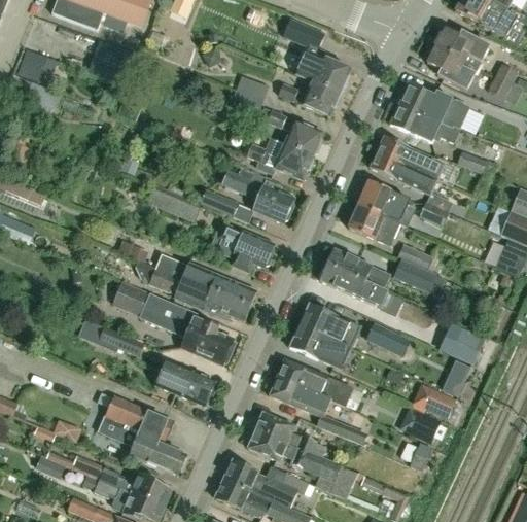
[(97,29),(104,10),(76,0),(56,0),(51,12),(97,29)]
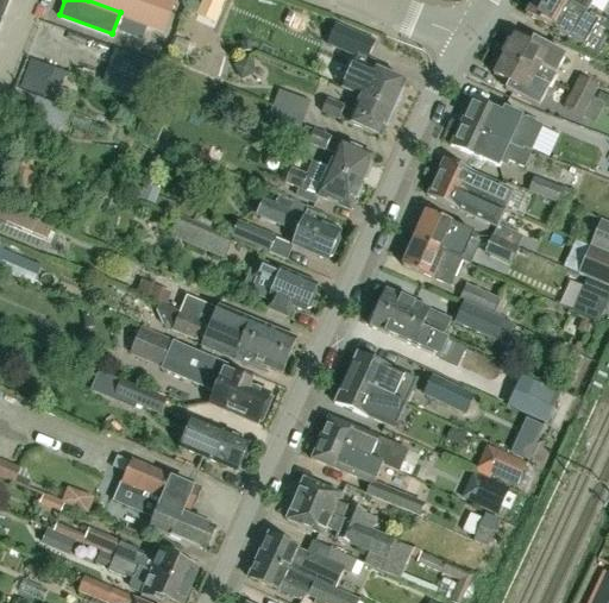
[(88,0),(120,12),(162,27),(173,0),(88,0)]
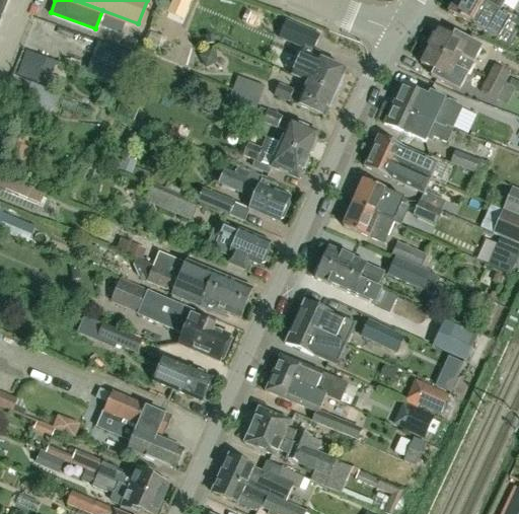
[(167,0),(164,7),(180,12),(183,0),(167,0)]
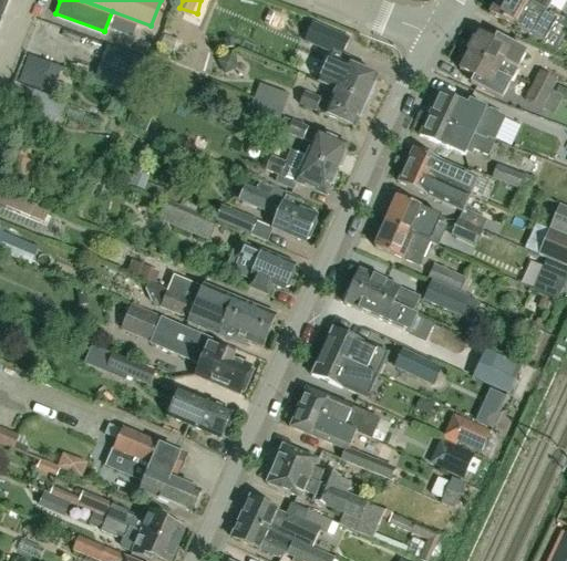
[(556,17),(544,9),(528,0),(493,0),(488,9),(543,40),(556,17)]
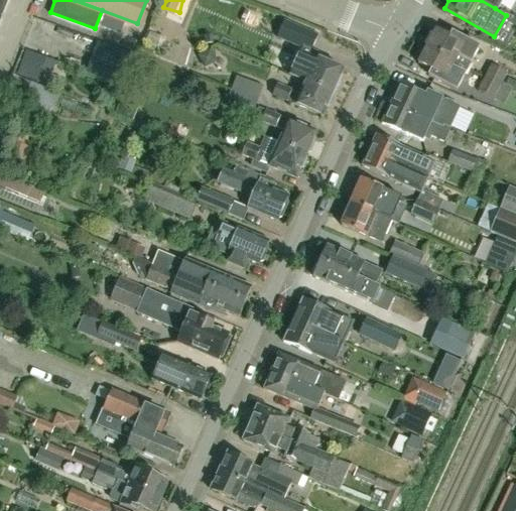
[(481,0),(495,8),(499,0),(481,0)]
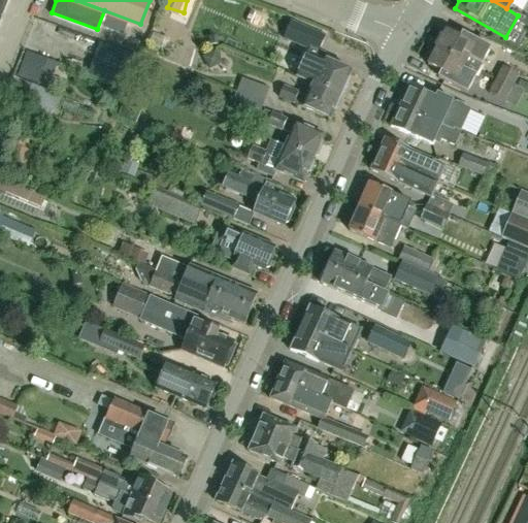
[(284,35),(318,50),(325,32),(291,18),(284,35)]
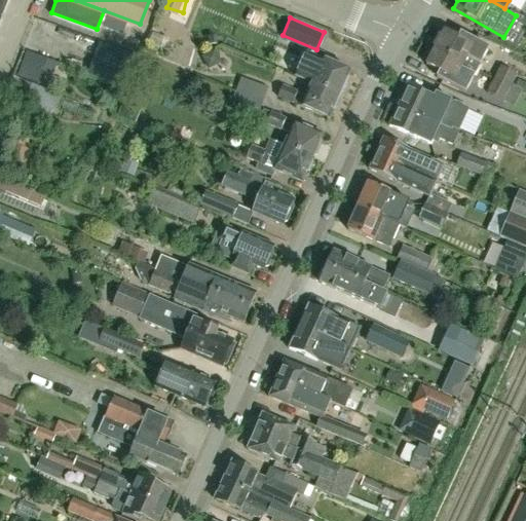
[(435,43),(463,59),(477,66),(479,61),(488,44),(460,29),(456,35),(443,28),(435,43)]
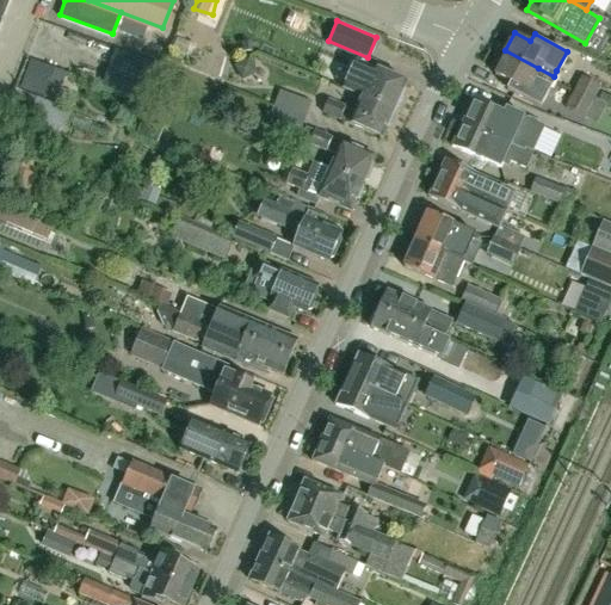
[(115,44),(102,81),(146,98),(159,61),(115,44)]
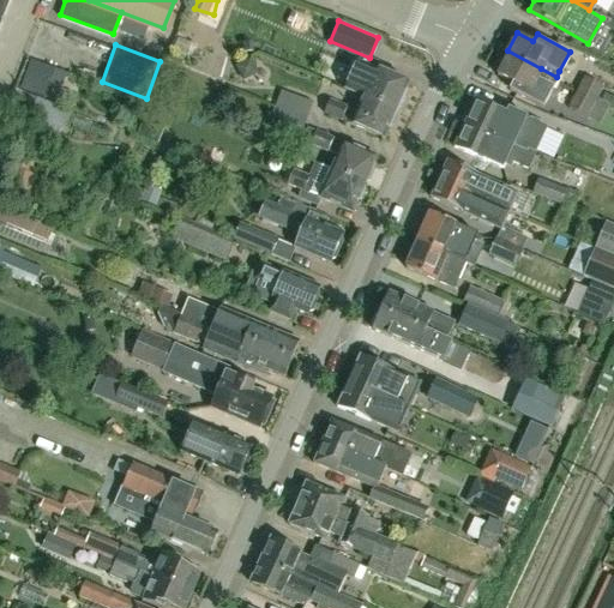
[(44,94),(56,60),(32,50),(20,84),(44,94)]
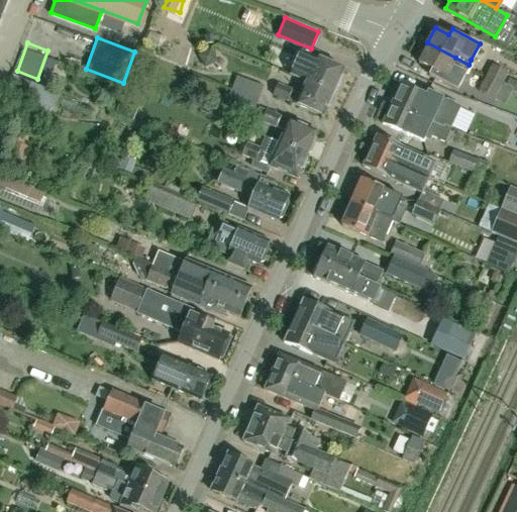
[(469,65),(455,58),(427,42),(418,60),(431,67),(428,72),(456,87),(466,71),(469,65)]
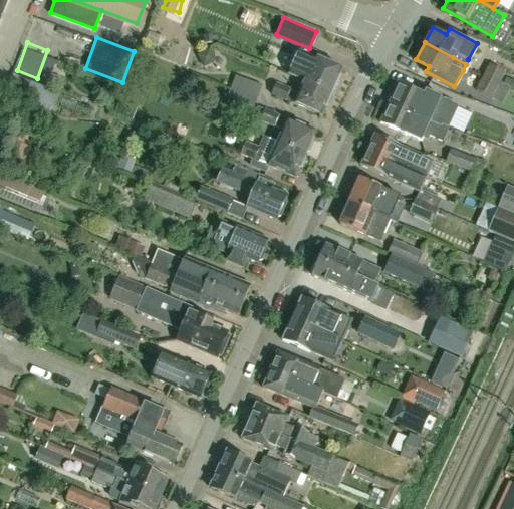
[(291,44),(286,55),(300,61),(301,60),(309,64),(303,77),(332,89),(332,88),(336,87),(339,80),(337,77),(342,66),(314,54),(313,54),(291,44)]
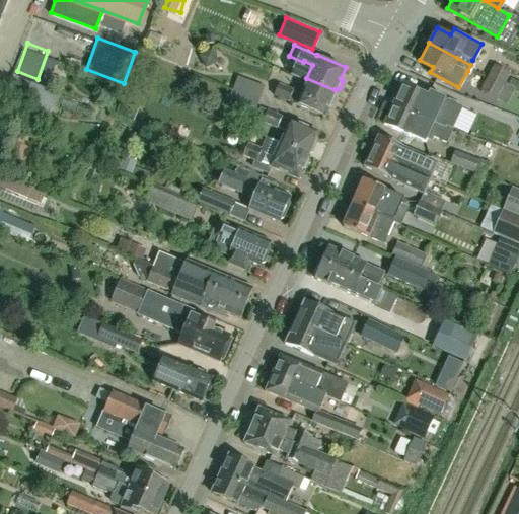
[(211,46),(199,53),(206,64),(213,60),(214,51),(211,46)]
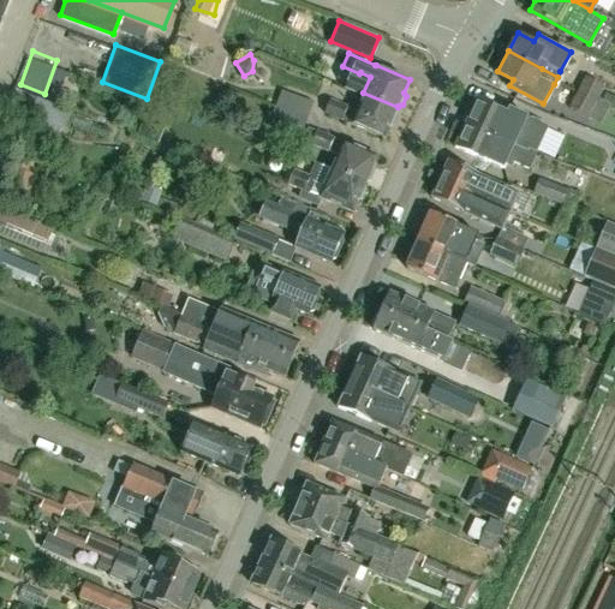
[(73,69),(66,89),(82,94),(88,72),(73,69)]
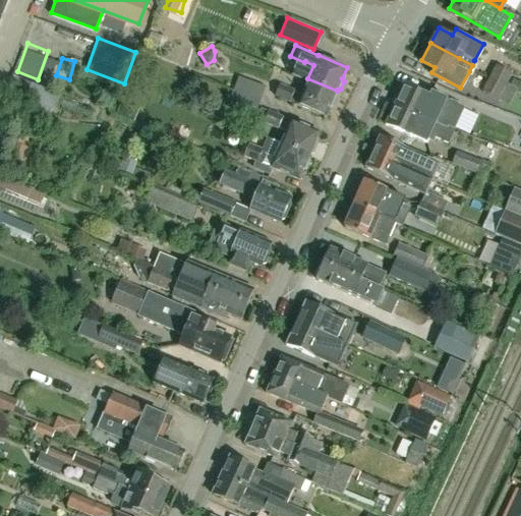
[(496,62),(489,75),(505,83),(511,70),(496,62)]
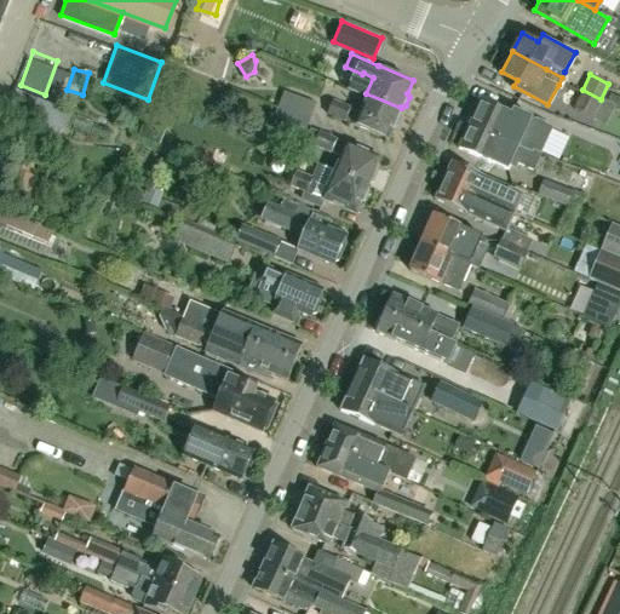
[(277,102),(310,114),(316,101),(283,87),(277,102)]
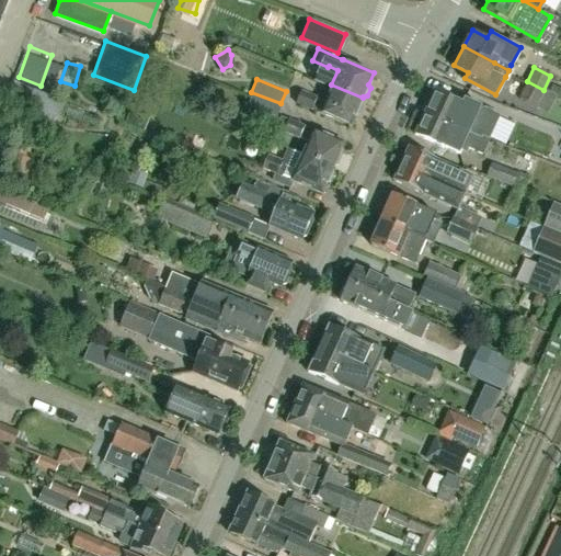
[(544,90),(527,81),(519,95),(536,104),(544,90)]
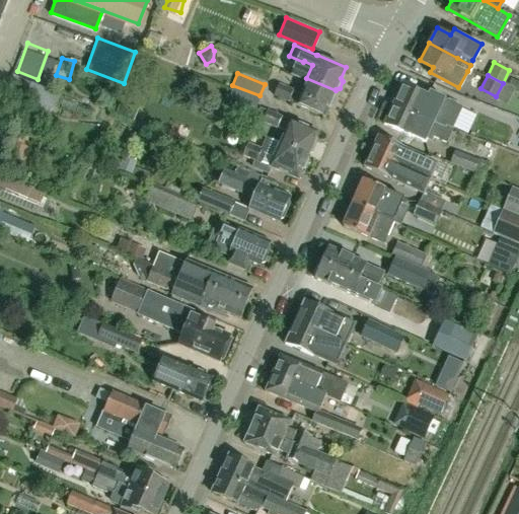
[(334,93),(336,90),(306,78),(300,91),(293,88),(293,87),(279,80),(274,91),(296,100),(296,101),(324,115),(329,103),(332,102),(336,96),(334,93)]
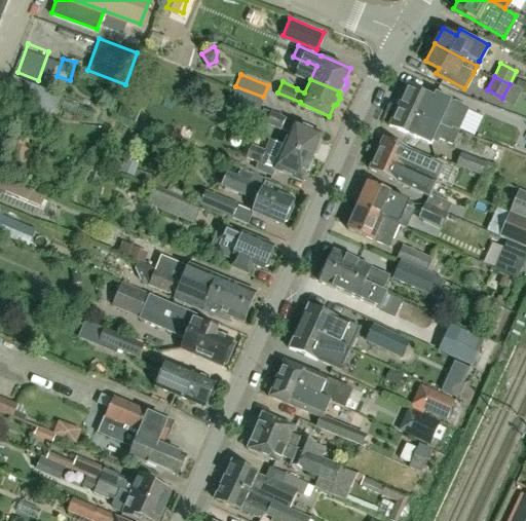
[(34,81),(29,94),(57,105),(61,94),(34,81)]
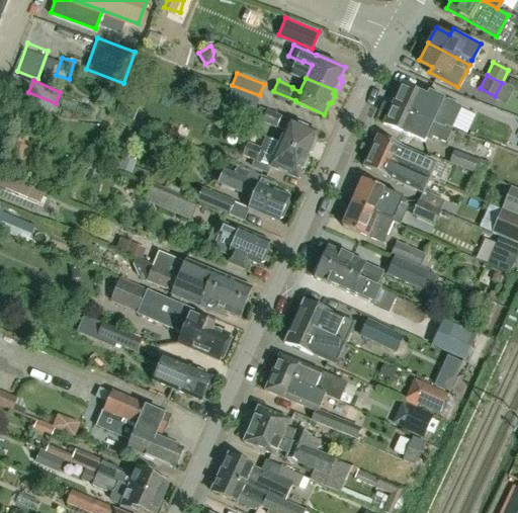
[(461,102),(428,88),(426,92),(400,80),(392,99),(450,126),(461,102)]
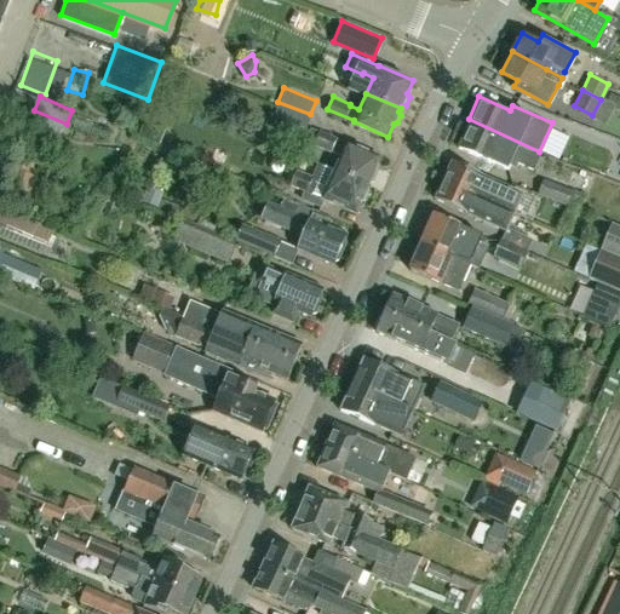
[(306,126),(310,114),(277,102),(273,113),(306,126)]
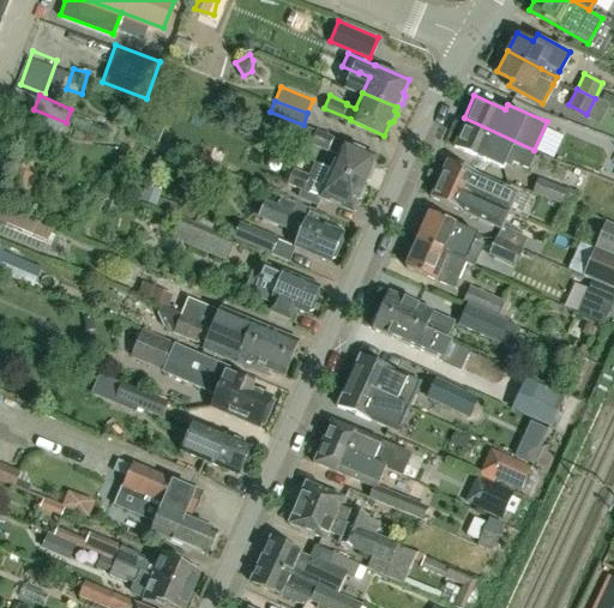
[(533,152),(534,150),(464,118),(453,143),(501,164),(506,155),(519,161),(518,161),(531,167),(537,154),(533,152)]
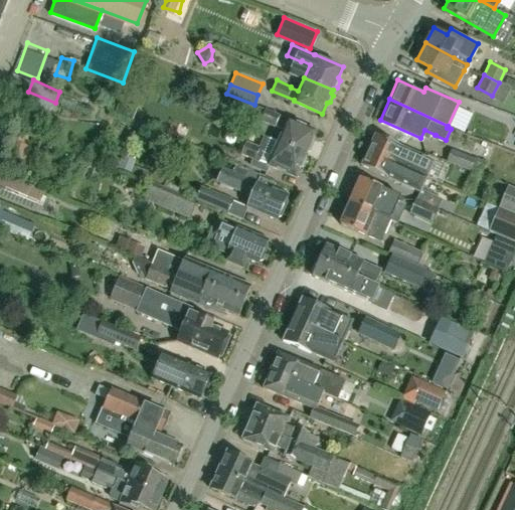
[(282,127),(277,139),(305,151),(306,150),(310,149),(312,143),(310,139),(315,128),(288,115),(287,116),(265,106),(265,107),(258,104),(252,115),(260,118),(282,127)]
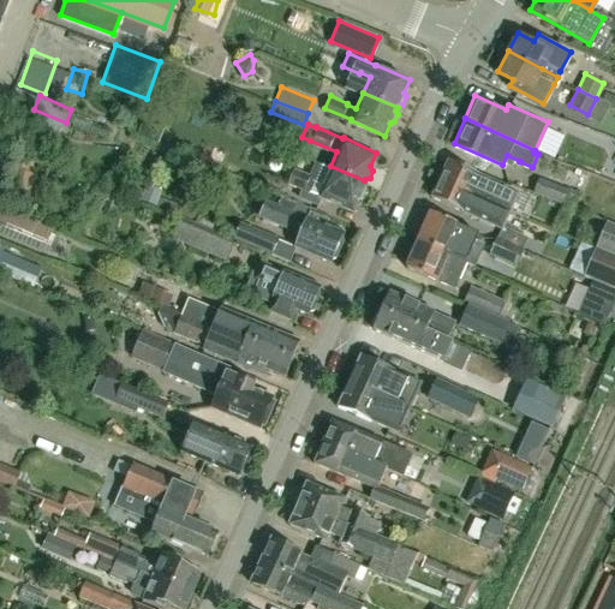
[(22,190),(31,157),(15,153),(5,184),(22,190)]
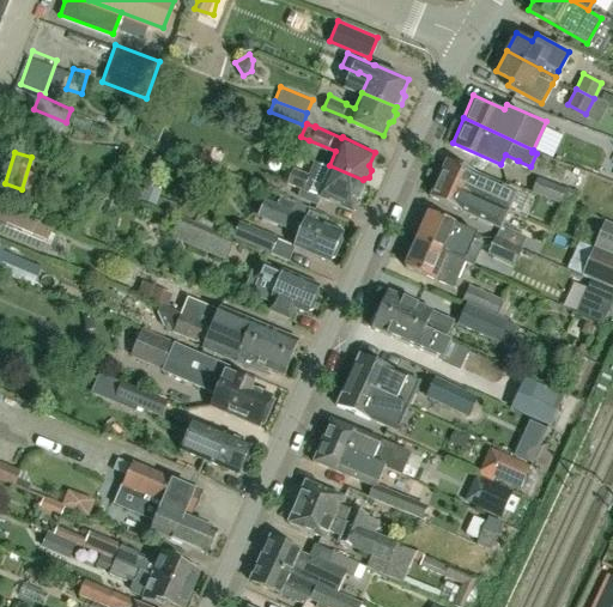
[(445,157),(437,175),(508,207),(508,205),(516,188),(445,157)]
